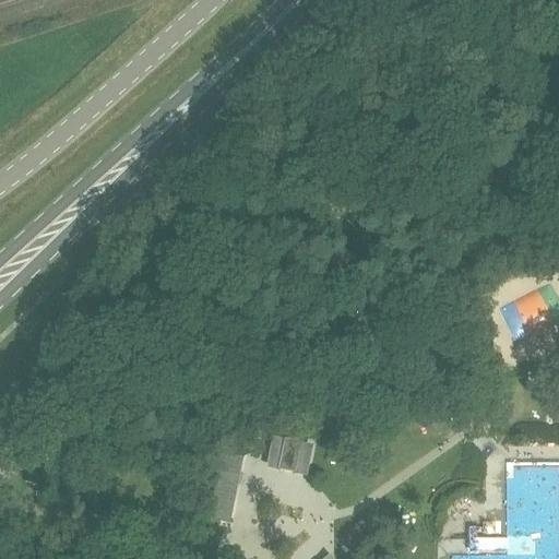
[(532,300),(544,334),(540,335),(544,343),(558,336),(558,332),(549,306),(556,304),(551,294),(532,300)]
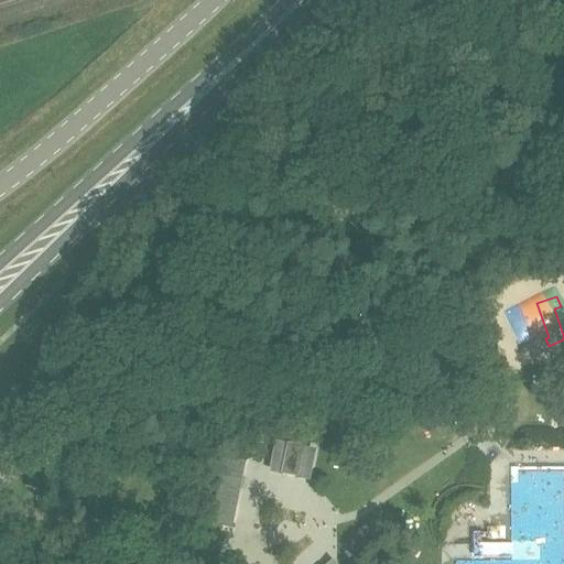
[(520,312),(538,349),(546,346),(529,307),(520,312)]
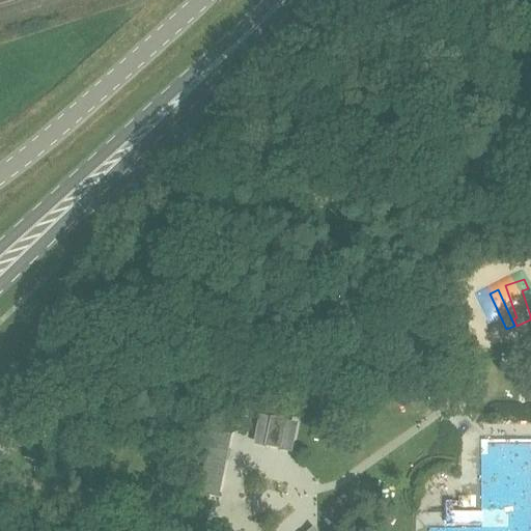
[(266,417),(259,445),(284,449),(289,422),(266,417)]
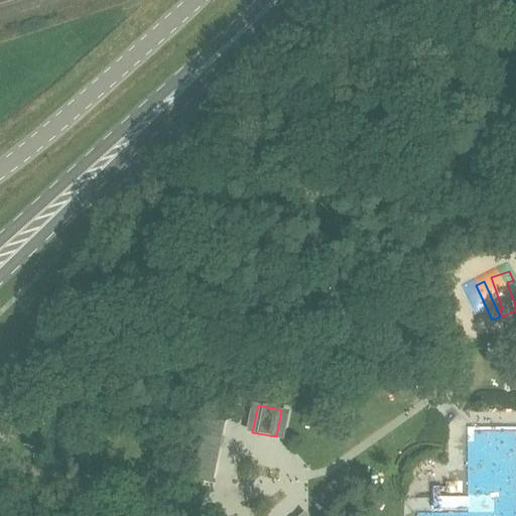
[(194,479),(210,482),(224,414),(207,411),(194,479)]
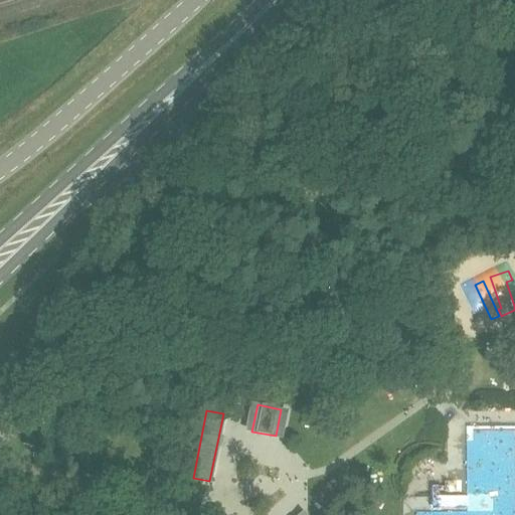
[(185,508),(188,514),(199,509),(196,503),(185,508)]
